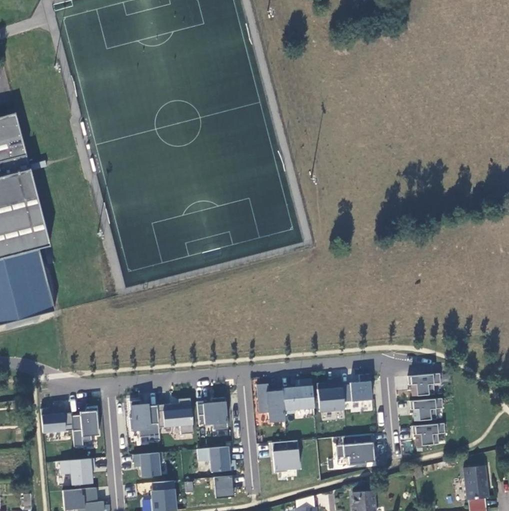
[(0,261),(40,251),(53,248),(16,112),(0,116),(0,261)]
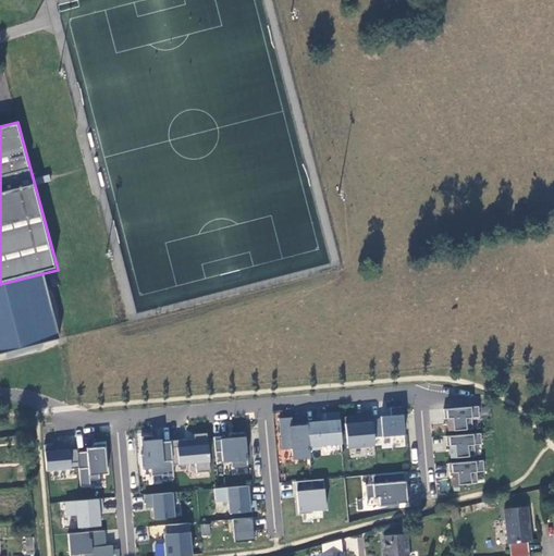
[(44,273),(0,284),(0,353),(60,338),(44,273)]
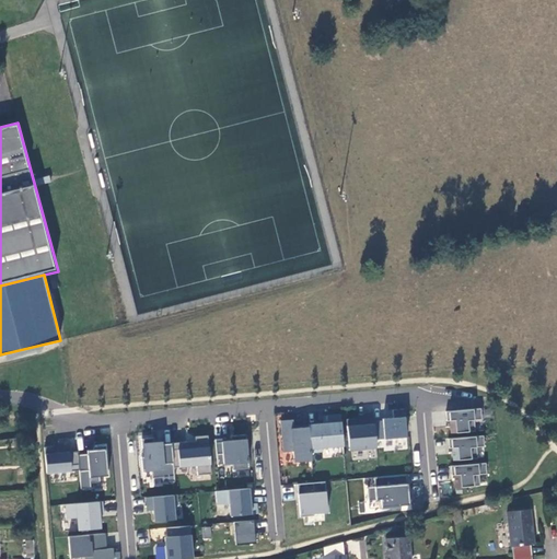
[(374,420),(376,439),(407,435),(405,407),(393,408),(394,417),(383,417),(383,419),(374,420)]
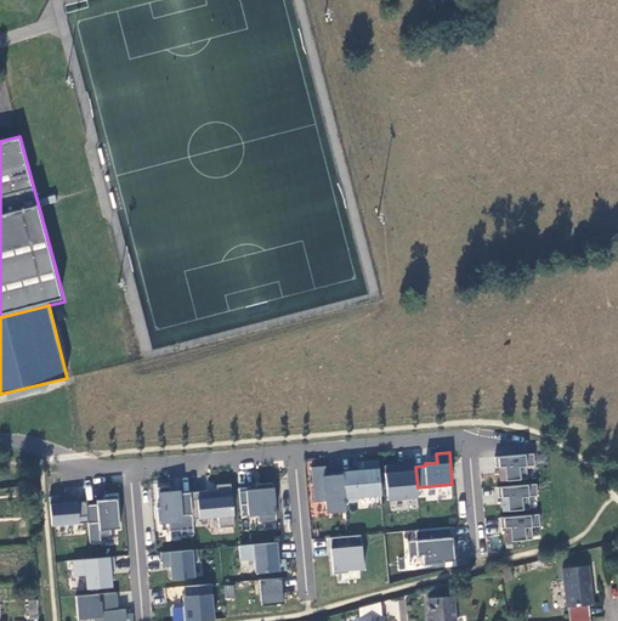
[(534,452),(495,456),(497,466),(499,466),(500,480),(528,478),(527,464),(536,464),(534,452)]
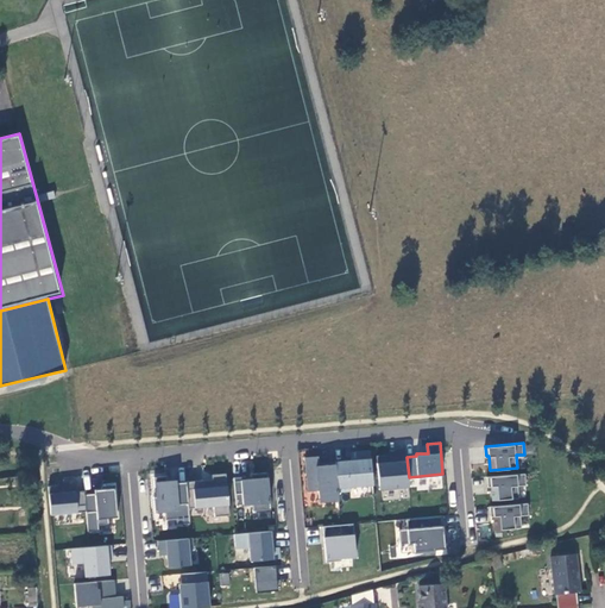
[(355,459),(335,461),(338,490),(351,489),(351,486),(373,483),(370,450),(355,451),(355,459)]
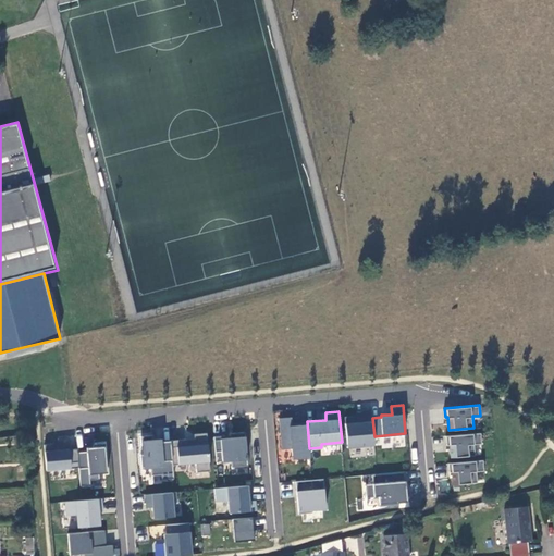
[(372,417),(355,419),(355,415),(345,416),(347,446),(376,444),(374,436),(372,418),(372,417)]
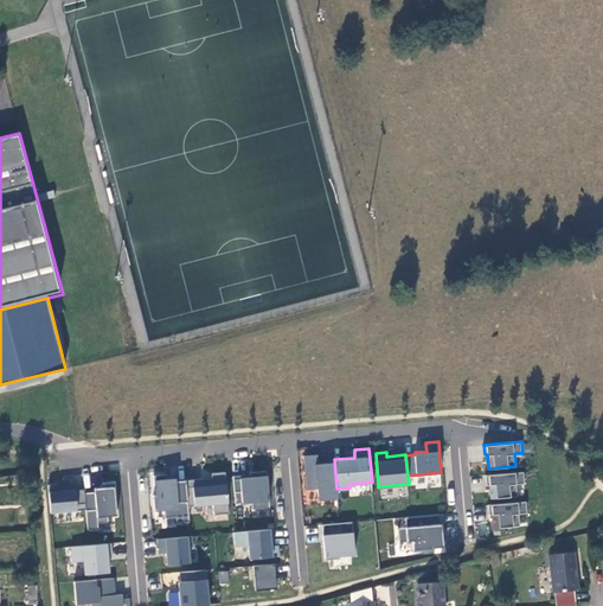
[(334,459),(324,459),(324,461),(319,463),(318,453),(303,454),(307,489),(318,488),(319,499),(338,497),(337,489),(334,459)]
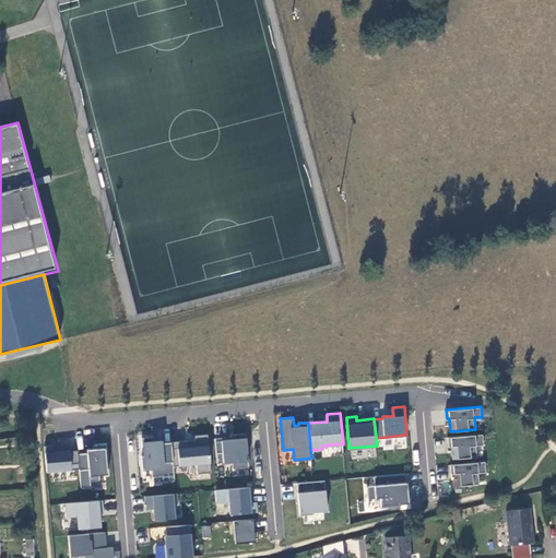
[(225,437),(214,437),(216,463),(232,461),(232,469),(248,466),(246,432),(229,434),(231,439),(225,439),(225,437)]
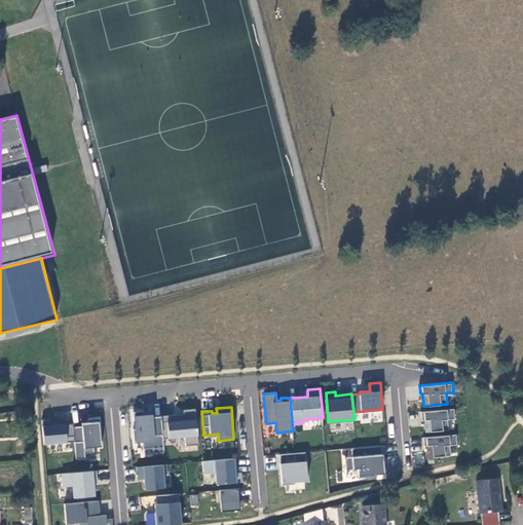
[(162,438),(184,437),(185,445),(197,444),(194,408),(183,409),(183,415),(175,416),(175,414),(160,415),(162,438)]
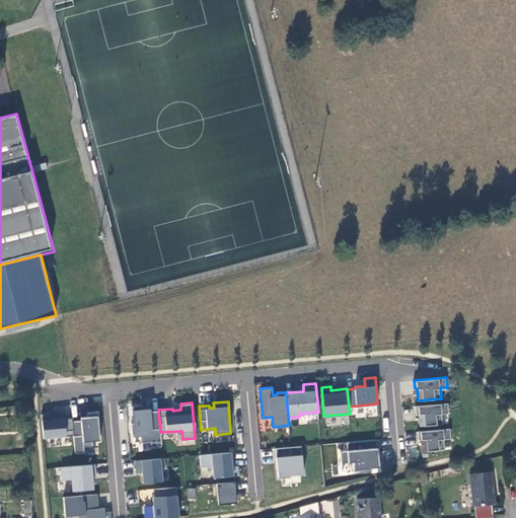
[(448,402),(416,405),(417,414),(419,414),(421,425),(443,423),(442,413),(449,413),(448,402)]
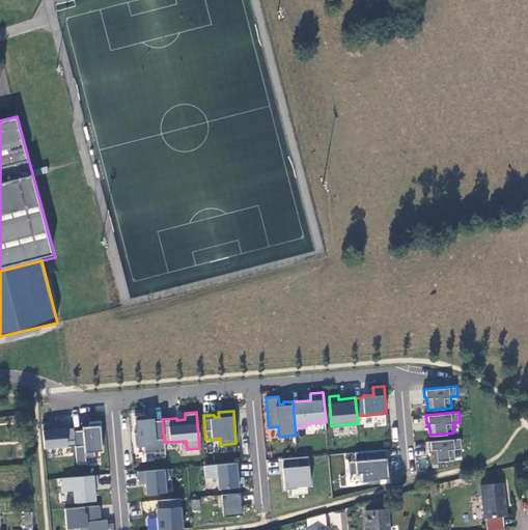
[(162,419),(151,420),(151,423),(146,423),(145,414),(134,415),(134,424),(136,424),(136,433),(134,433),(135,446),(135,445),(143,444),(144,452),(154,451),(154,456),(165,455),(164,442),(162,419)]
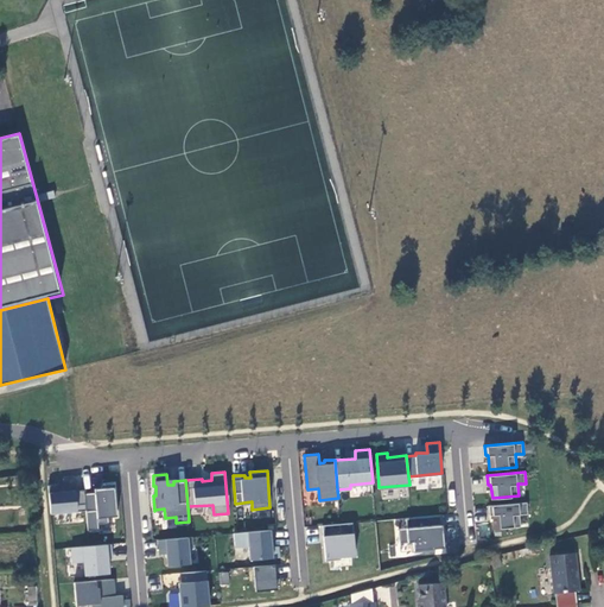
[(115,516),(113,484),(100,485),(101,492),(83,493),(84,510),(87,530),(97,529),(97,524),(107,523),(107,517),(115,516)]
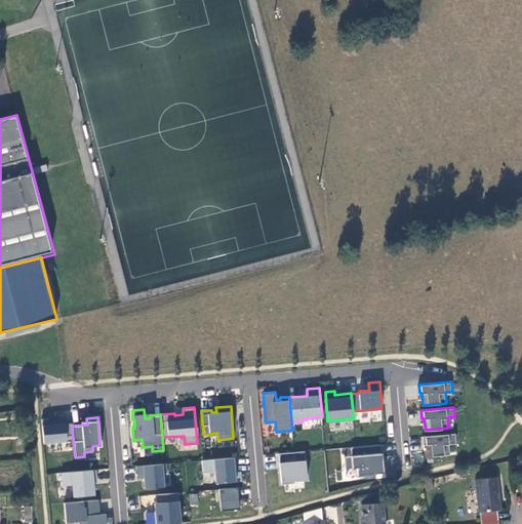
[(49,418),(40,418),(42,443),(73,440),(72,426),(72,422),(49,425),(49,418)]
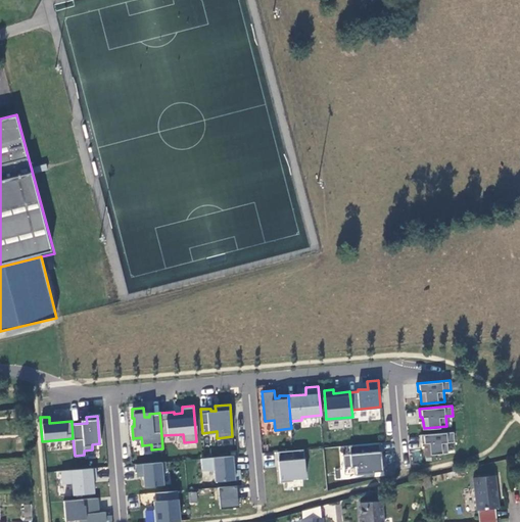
[(454,431),(422,434),(422,442),(425,442),(426,454),(448,452),(447,441),(455,441),(454,431)]
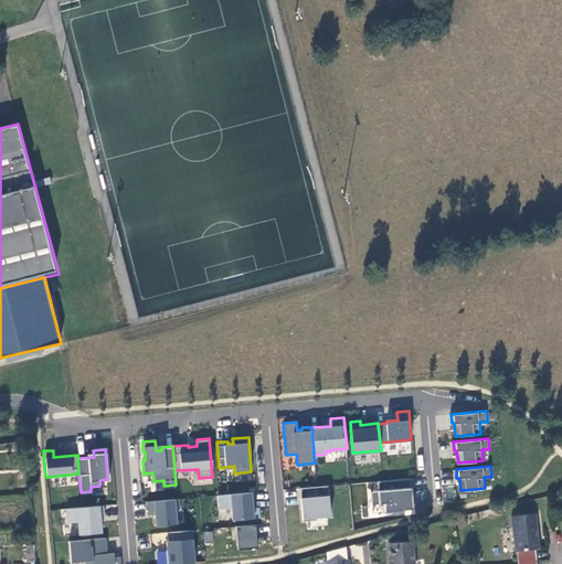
[(413,492),(412,478),(370,481),(378,481),(379,490),(371,490),(372,503),(384,502),(385,513),(405,511),(404,509),(415,508),(415,499),(413,499),(409,499),(407,493),(413,492)]
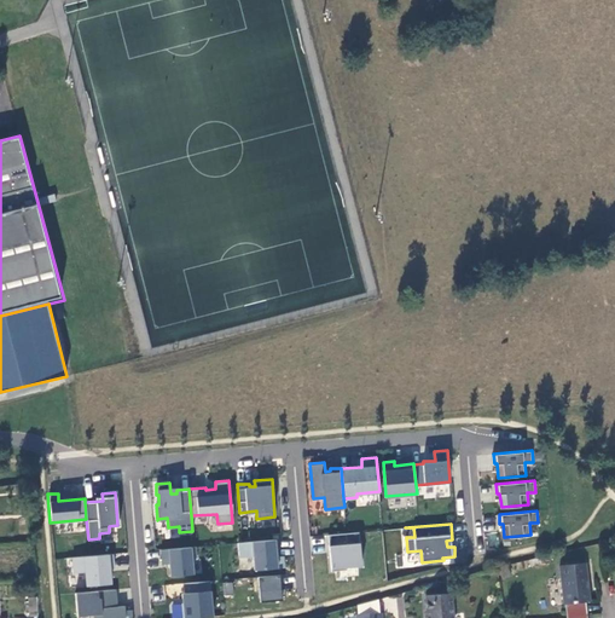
[(363,565),(359,531),(329,535),(332,571),(348,570),(347,566),(363,565)]
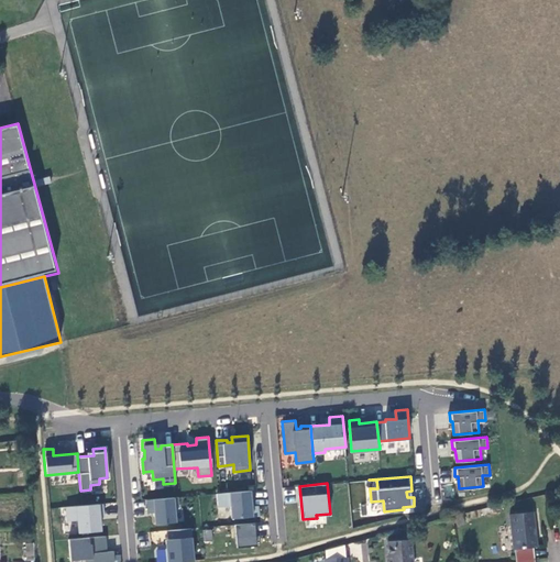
[(252,491),(217,493),(218,507),(231,505),(232,518),(259,516),(259,505),(252,506),(251,499),(253,499),(252,491)]
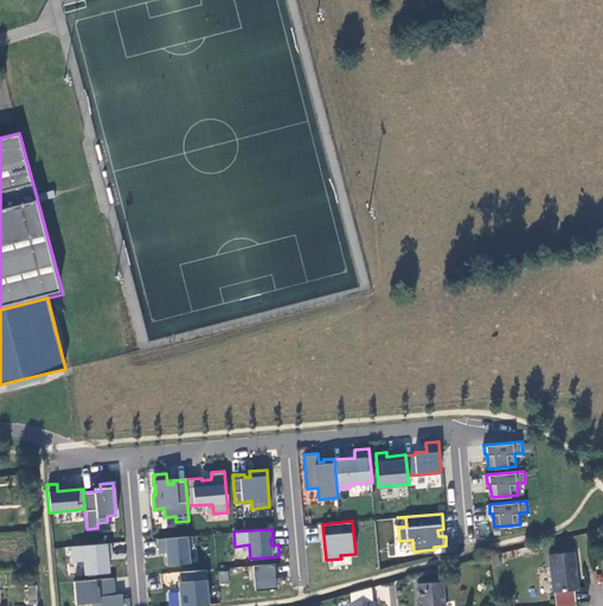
[(191,536),(156,538),(158,554),(165,553),(166,565),(188,562),(187,547),(192,547),(191,536)]
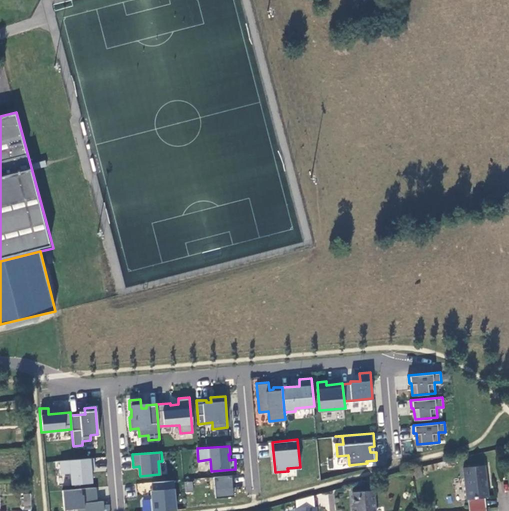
[(71,485),(91,483),(90,466),(93,466),(92,458),(59,461),(60,474),(70,473),(71,485)]
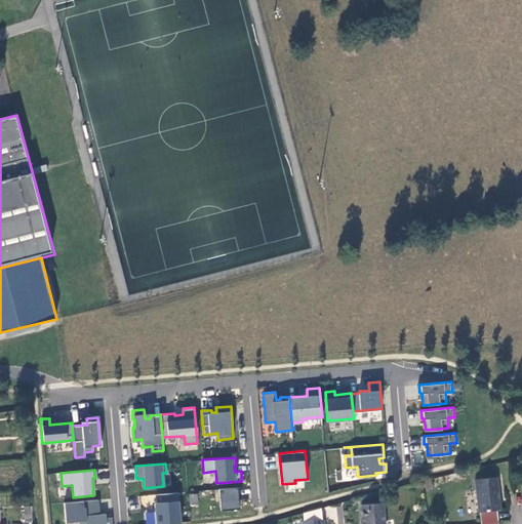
[(495,523),(494,511),(497,511),(494,478),(472,481),(476,513),(478,513),(479,523),(495,523)]
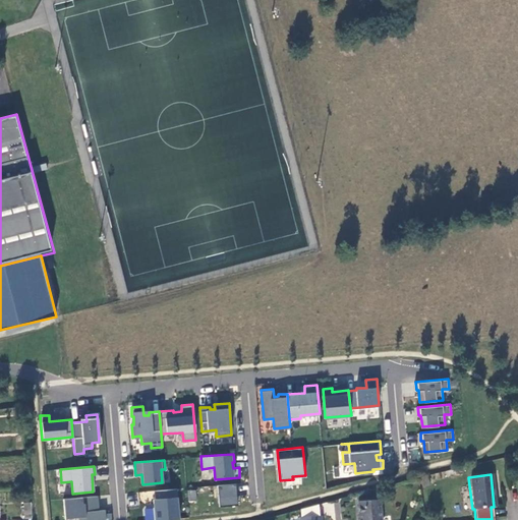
[(236,483),(218,485),(219,506),(238,505),(236,483)]
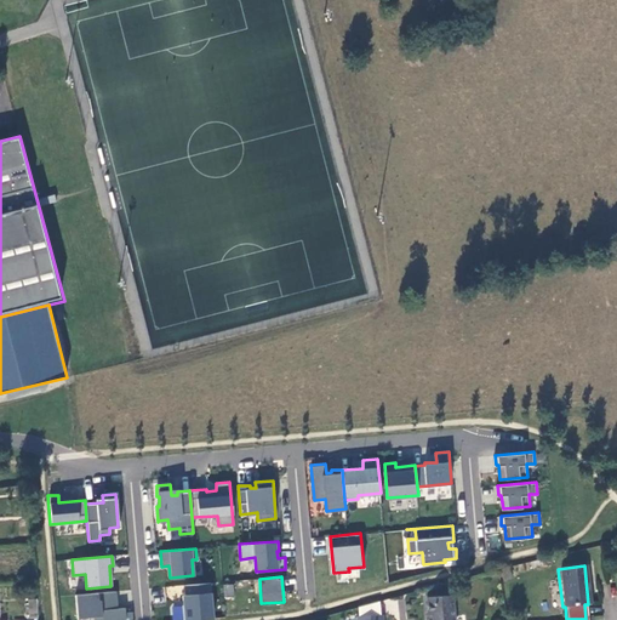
[(210,582),(184,585),(184,595),(182,595),(184,619),(212,619),(210,582)]
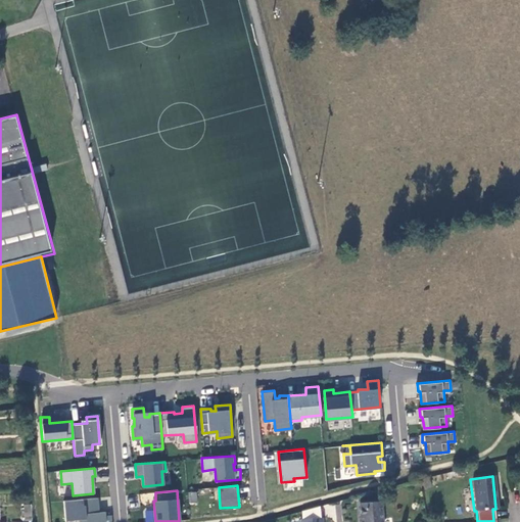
[(186,504),(194,503),(193,492),(185,493),(186,504)]
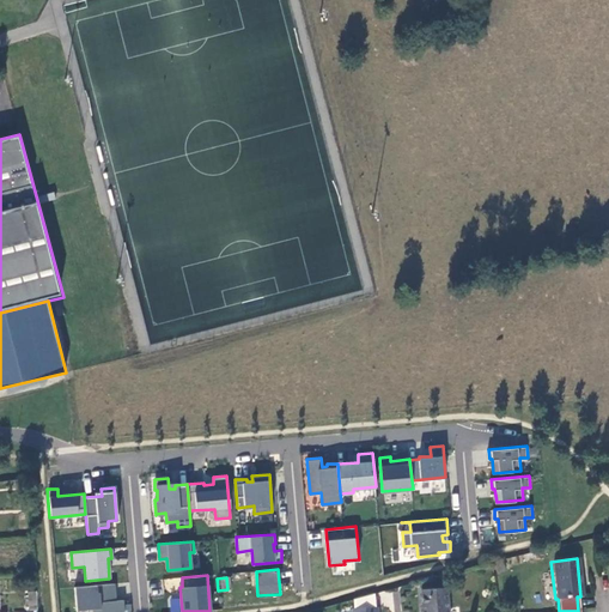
[(114,583),(73,587),(75,611),(92,610),(91,611),(123,611),(122,600),(115,600),(114,583)]
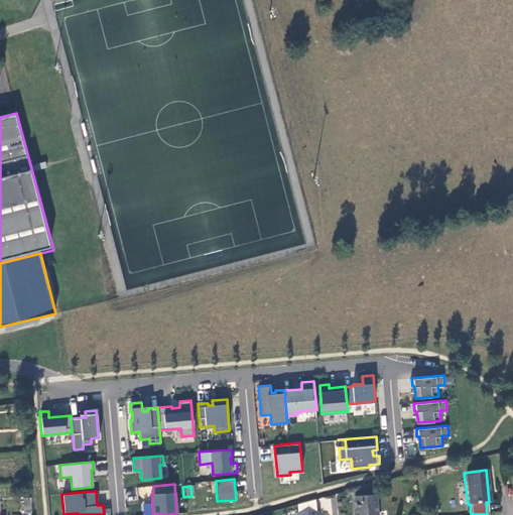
[(375,514),(374,496),(352,497),(353,514),(375,514)]
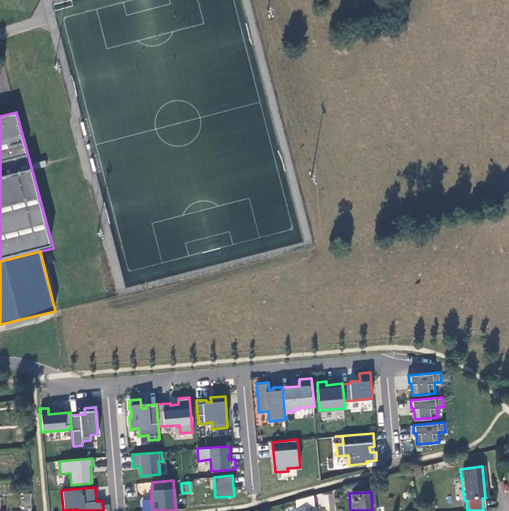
[(324,495),(326,510),(332,510),(331,494),(324,495)]
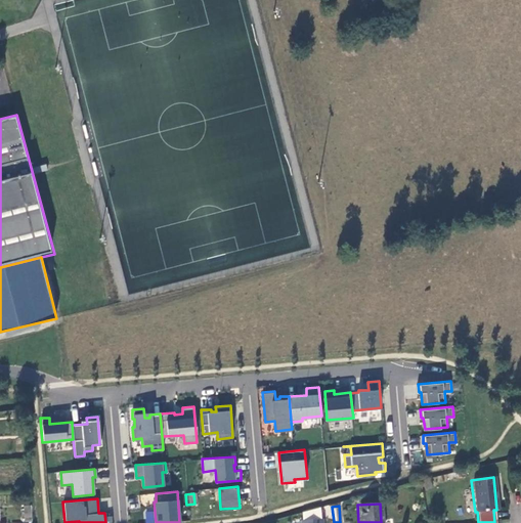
All buildings are outlined.
